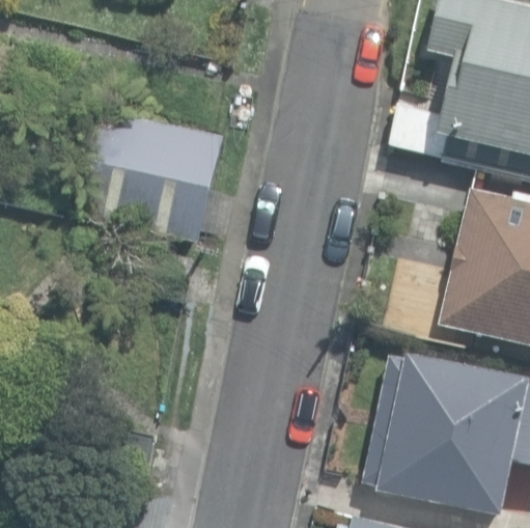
[(456,138),(529,155),(529,4),(511,0),(437,0),(426,50),(453,56),(439,115),(396,105),(388,142),(451,158),(456,138)]
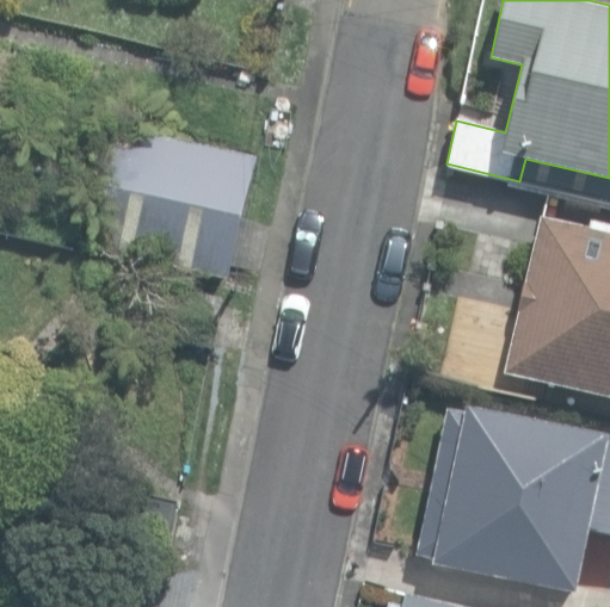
[(87,248),(227,279),(254,154),(115,123),(87,248)]
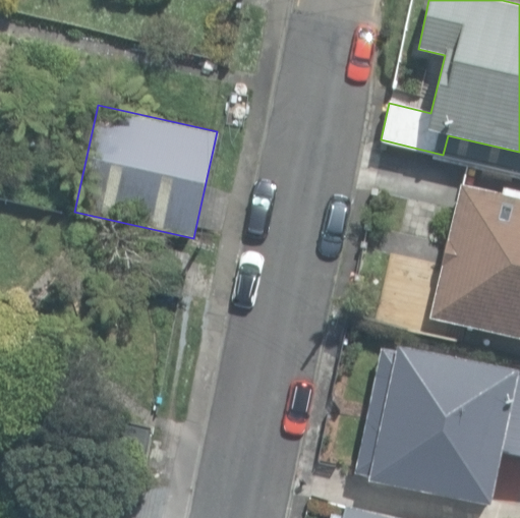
[(429,317),(519,337),(519,198),(460,184),(429,317)]
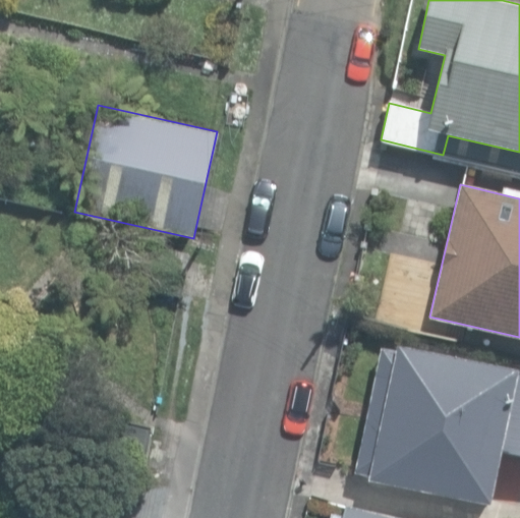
[(368,479),(490,505),(502,449),(519,452),(519,375),(517,375),(518,369),(396,344),(396,349),(381,346),(354,470),(369,473),(368,479)]
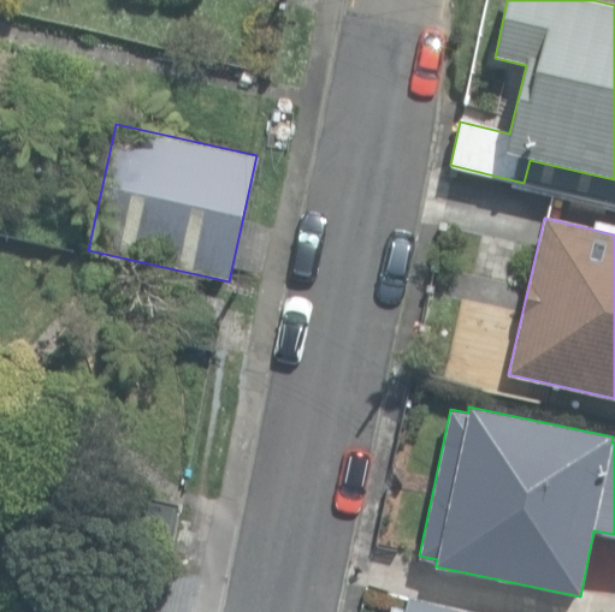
[(82,539),(169,557),(181,501),(93,482),(82,539)]
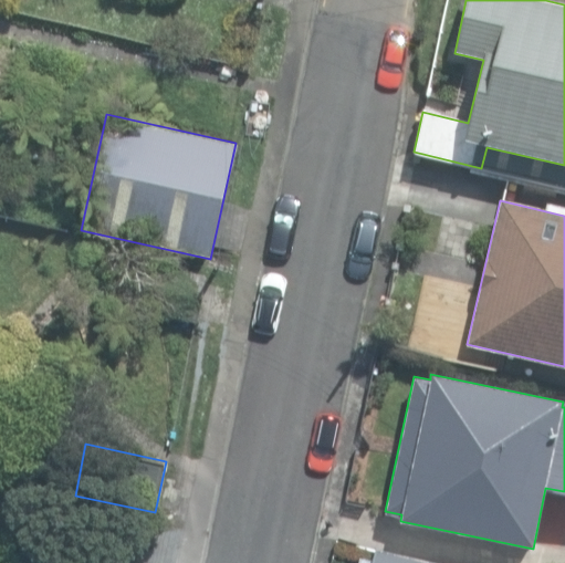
[(435,562),(374,549),(372,560),(358,556),(356,562),(435,562)]
